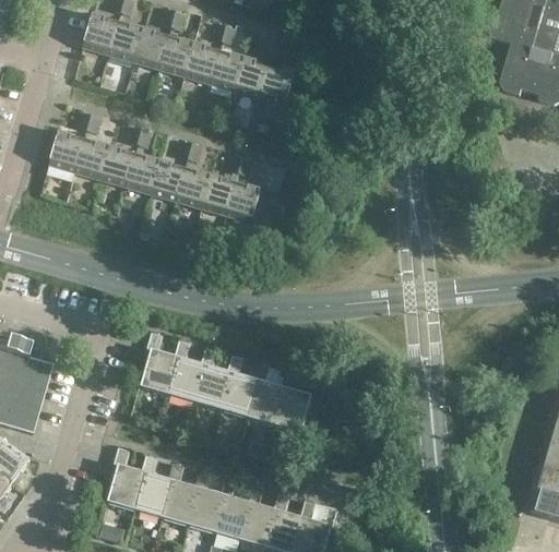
[(114,0),(111,7),(121,10),(123,0),(114,0)]
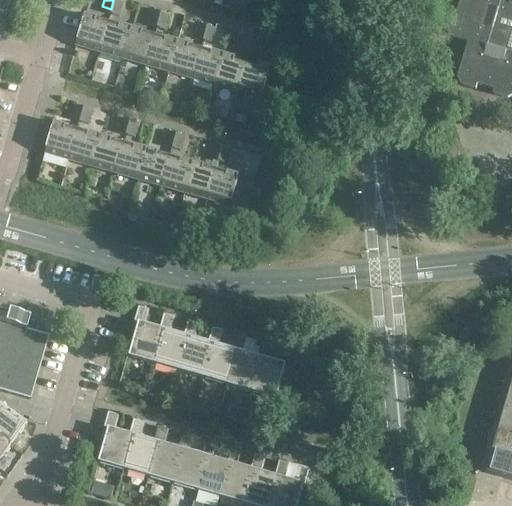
[(113,0),(111,9),(119,11),(122,0),(113,0)]
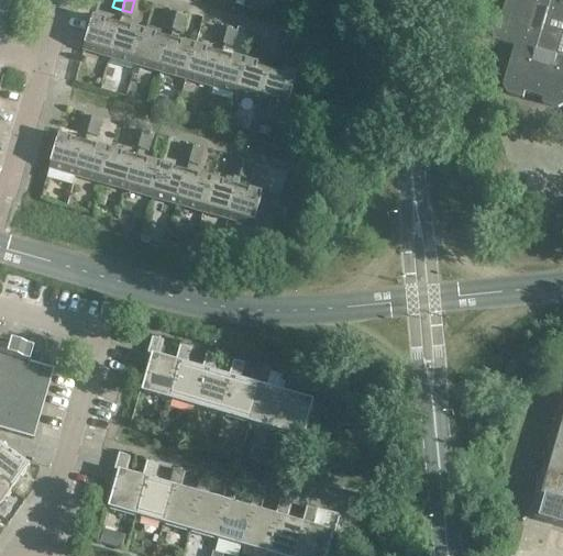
[(505,0),(500,13),(495,12),(490,28),(495,35),(515,41),(503,81),(507,88),(522,92),(525,88),(543,93),(542,98),(558,102),(562,99),(562,0),(505,0)]
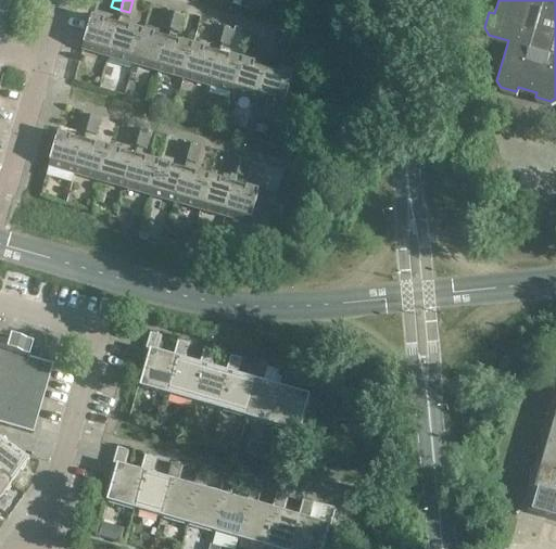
[(175,8),(166,5),(161,22),(171,24),(175,8)]
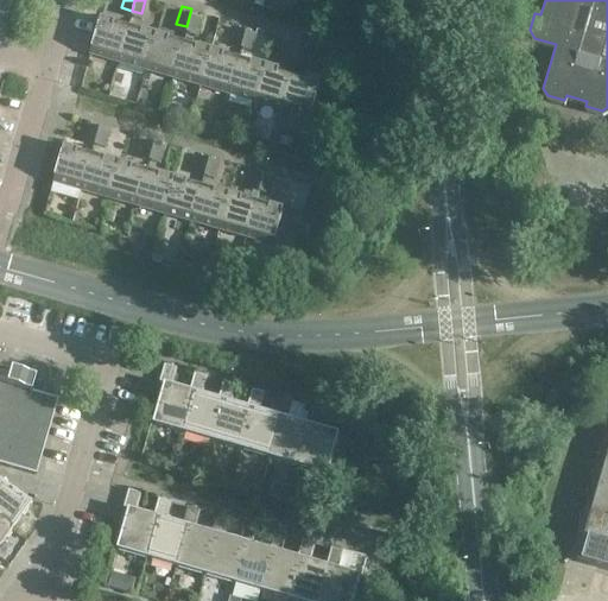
[(201,11),(191,8),(187,26),(196,30),(201,11)]
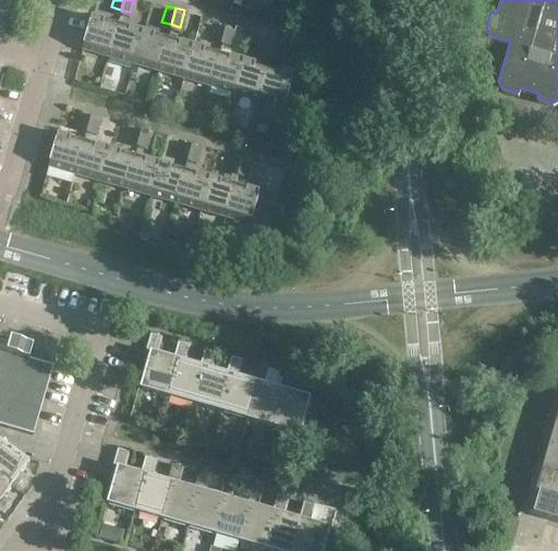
[(93,11),(83,43),(108,50),(118,19),(105,15),(105,14),(93,11)]
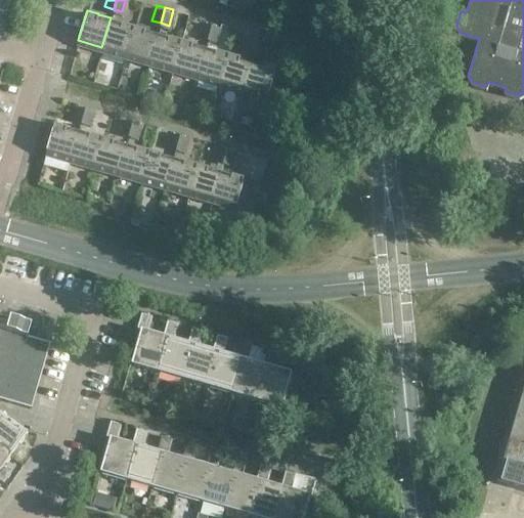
[(125,54),(134,25),(134,24),(122,20),(122,22),(111,17),(101,47),(125,54)]
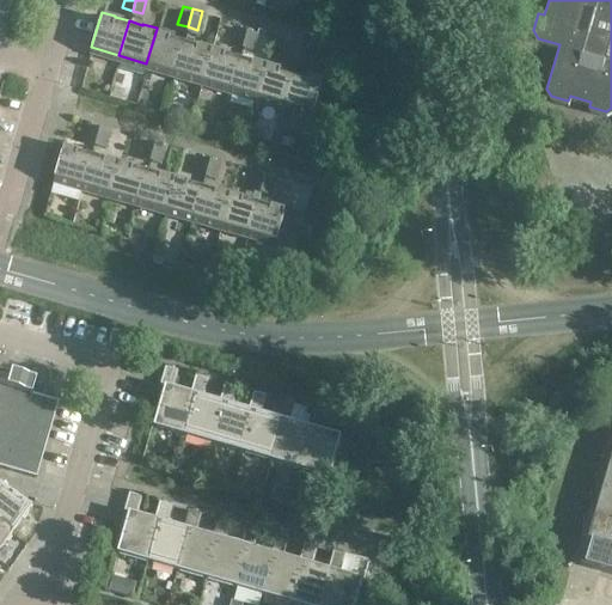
[(248,25),(237,22),(232,40),(243,42),(248,25)]
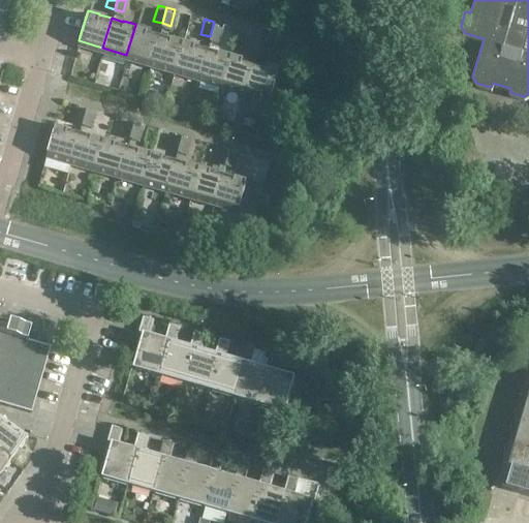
[(222,24),(214,22),(210,36),(218,39),(222,24)]
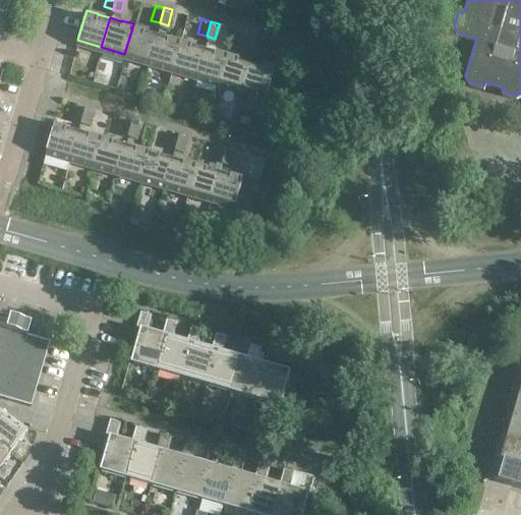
[(133,23),(133,24),(124,54),(149,60),(157,32),(145,27),(146,26),(133,23)]
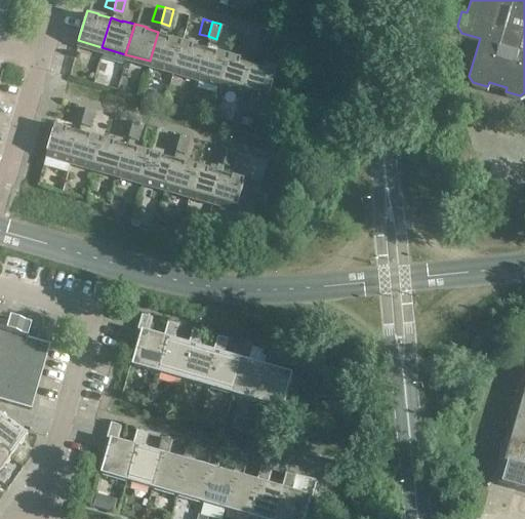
[(182,37),(170,34),(169,35),(158,32),(150,61),(173,68),(182,38),(182,37)]
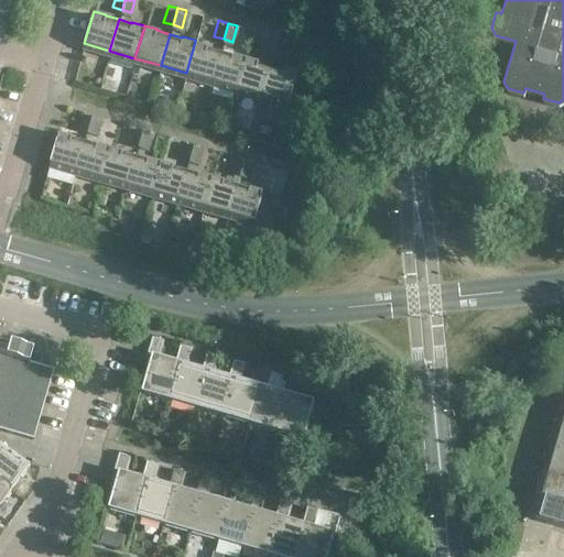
[(279,37),(270,34),(266,51),(274,53),(279,37)]
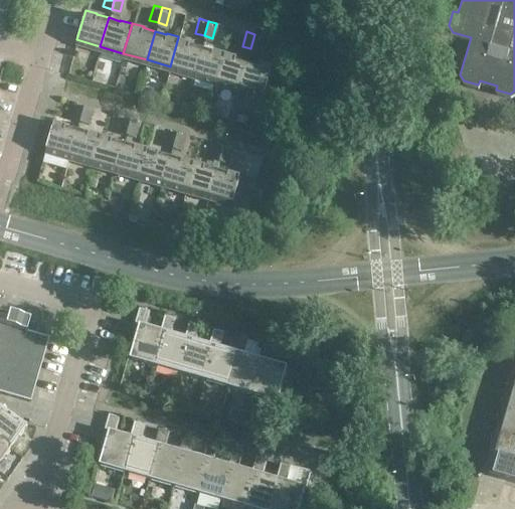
[(263,36),(254,34),(250,48),(259,51),(263,36)]
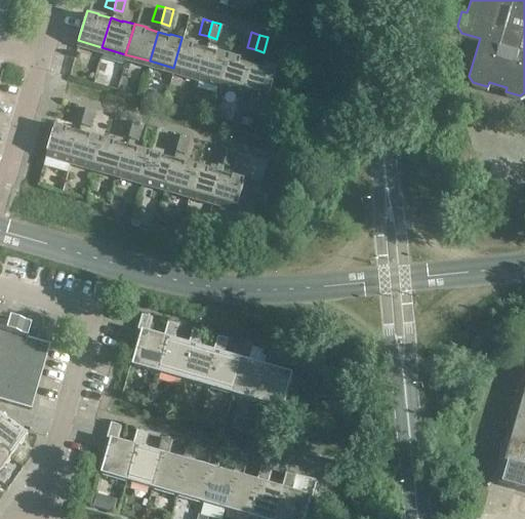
[(182,37),(182,38),(173,68),(197,74),(205,45),(194,42),(194,40),(182,37)]
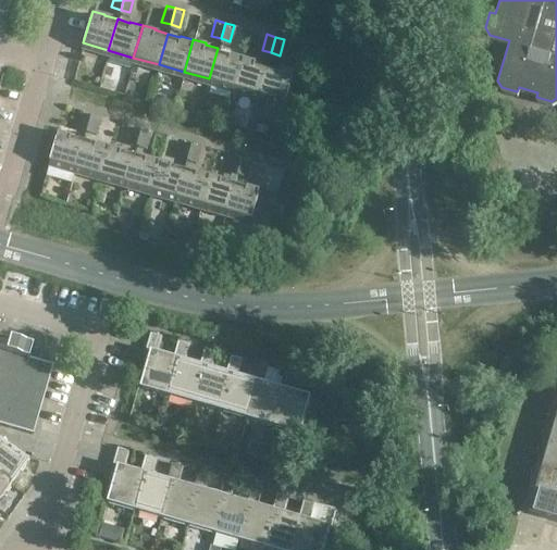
[(231,51),(218,48),(209,78),(234,86),(244,53),(231,50),(231,51)]
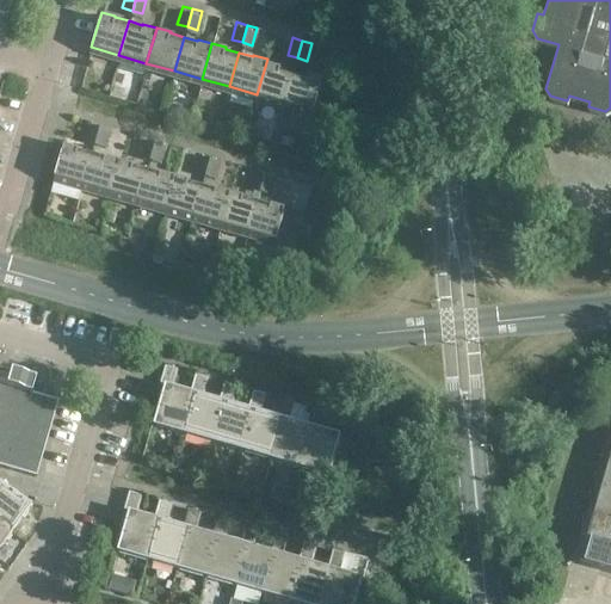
[(295,68),(281,65),(281,63),(267,59),(257,94),(284,103),(295,68)]
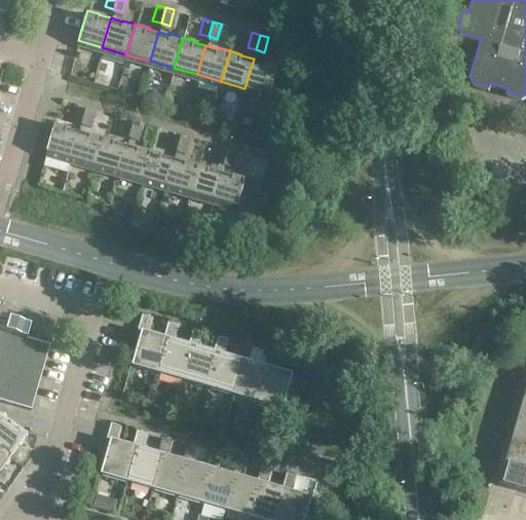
[(254,59),(245,88),(269,95),(277,65),(265,61),(265,62),(254,59)]
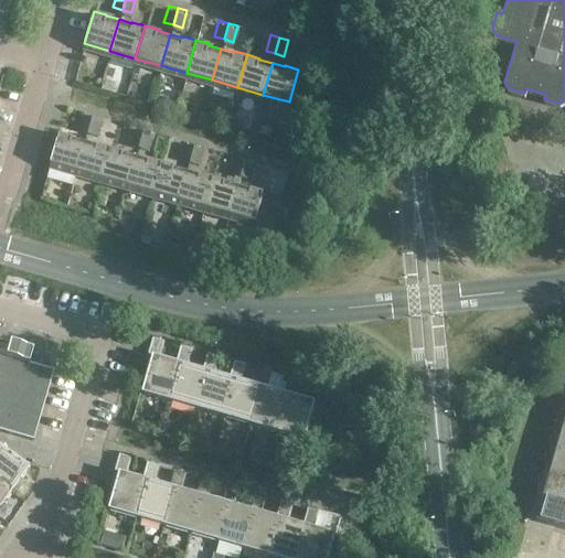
[(216,104),(214,115),(227,119),(231,108),(216,104)]
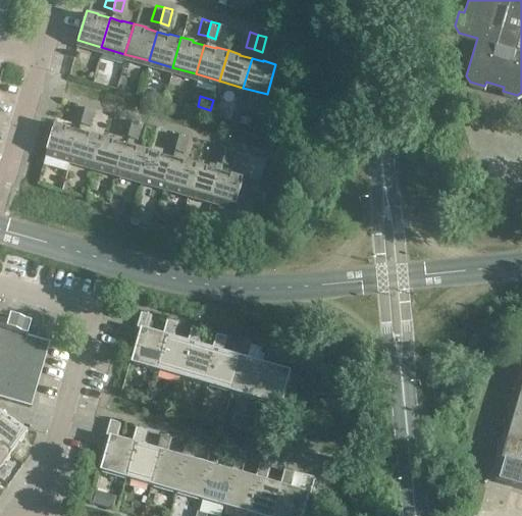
[(86,104),(77,102),(72,116),(82,118),(86,104)]
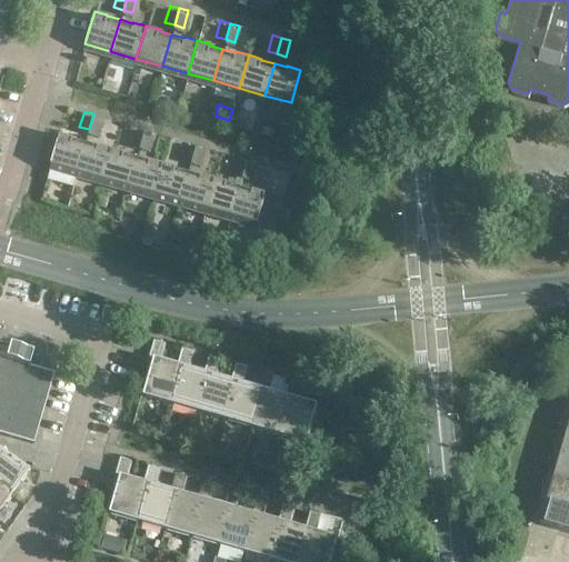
[(102,116),(93,113),(89,129),(98,132),(102,116)]
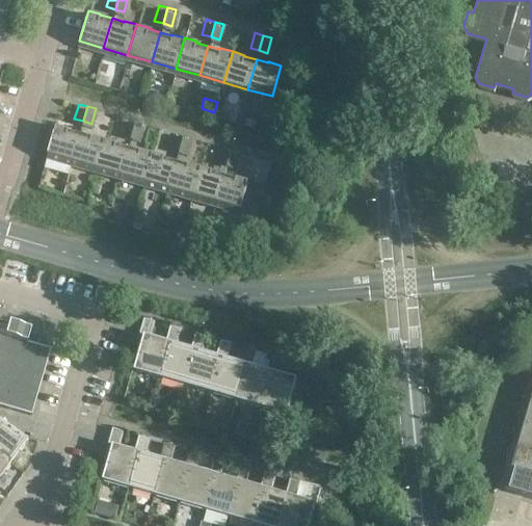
[(246,113),(244,121),(254,124),(256,116),(246,113)]
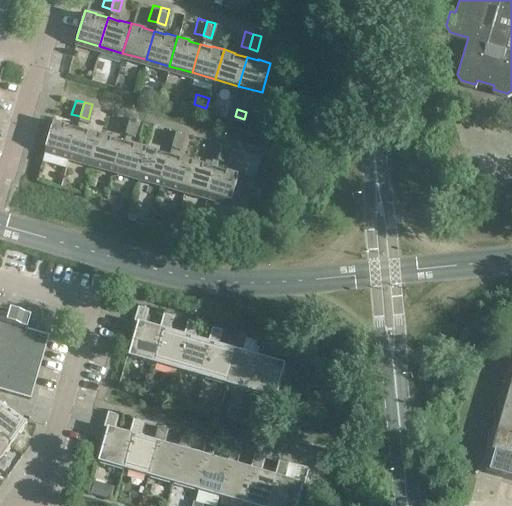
[(130,115),(122,113),(118,127),(126,130),(130,115)]
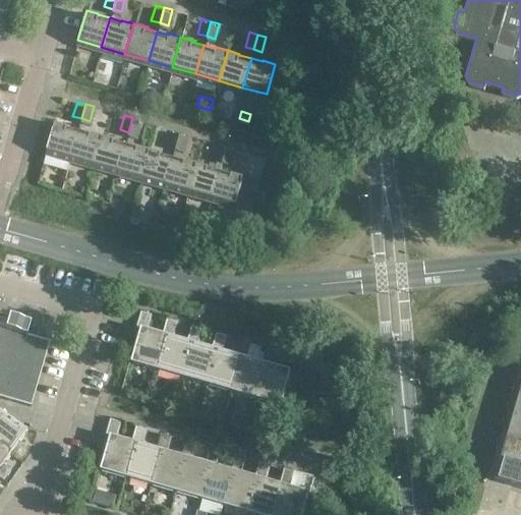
[(140,119),(132,117),(128,132),(136,134),(140,119)]
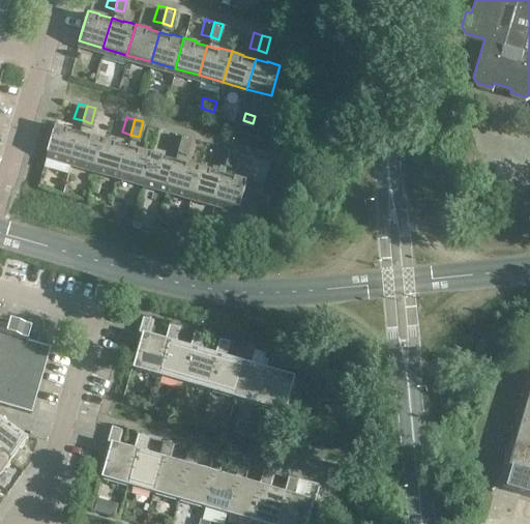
[(79,129),(67,126),(67,125),(55,122),(47,152),(70,159),(79,129)]
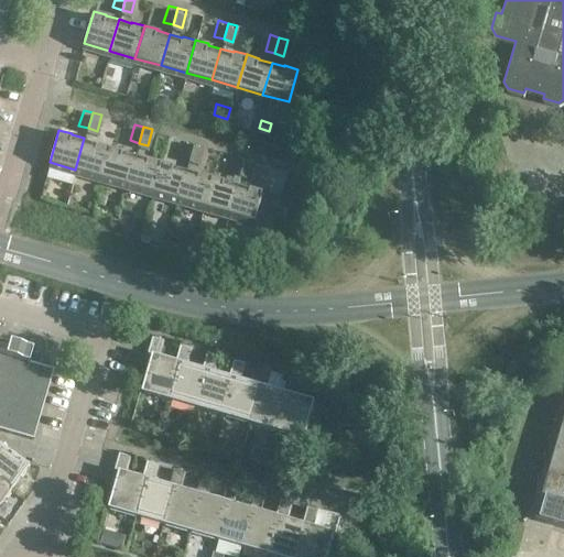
[(97,142),(84,138),(75,170),(100,176),(110,144),(97,141),(97,142)]
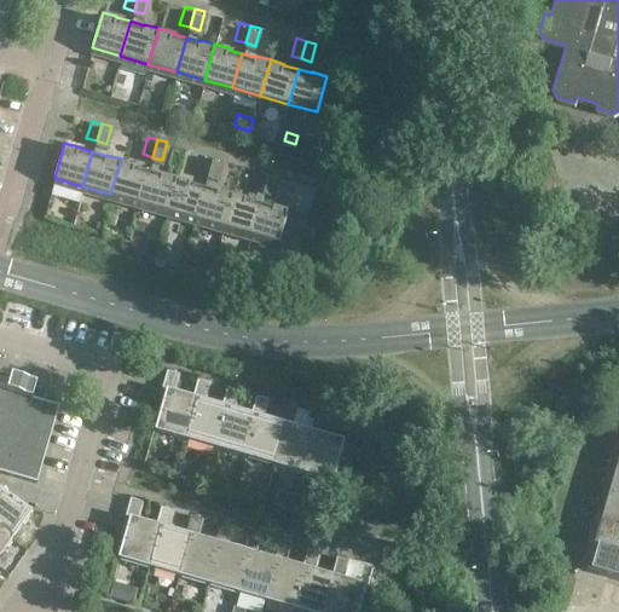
[(213,155),(202,153),(197,169),(208,173),(213,155)]
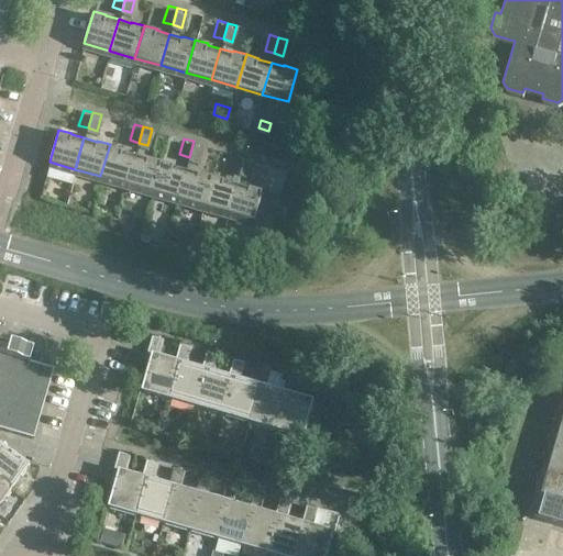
[(203,144),(194,141),(189,157),(198,159),(203,144)]
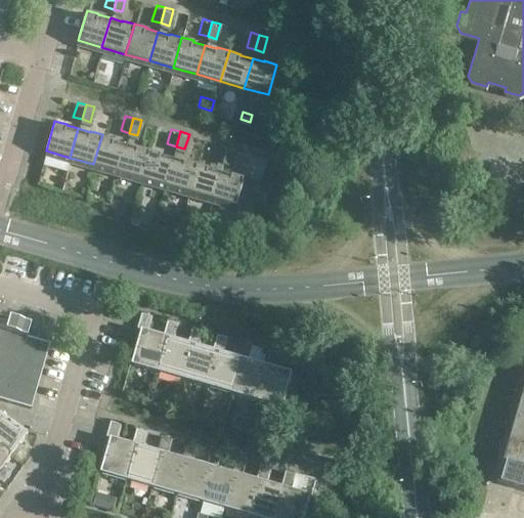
[(93,164),(118,171),(126,142),(114,138),(114,137),(102,134),(93,164)]
